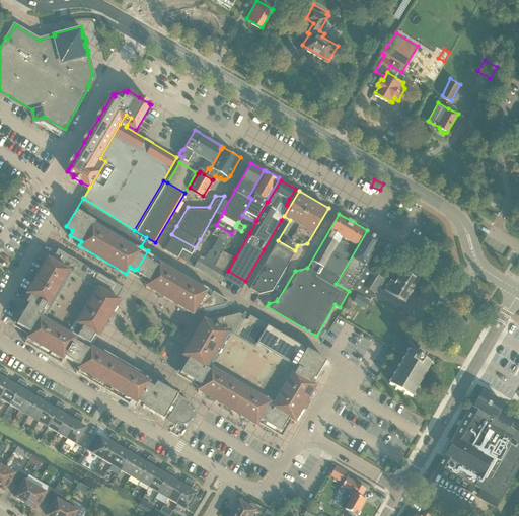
[(219,234),(227,240),(231,234),(216,225),(213,231),(219,234)]
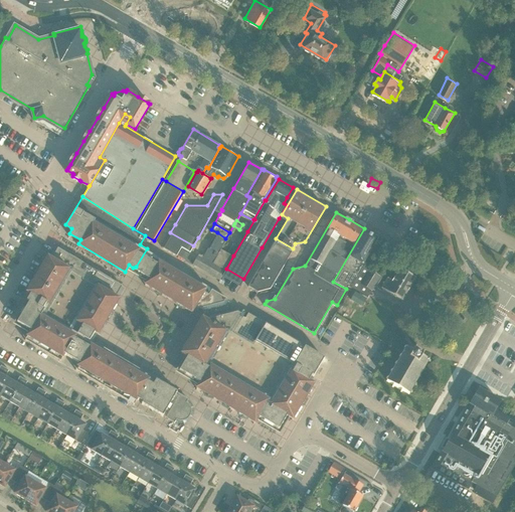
[(378,236),(364,228),(333,282),(346,289),(347,287),(348,285),(350,286),(363,263),(363,262),(378,236)]
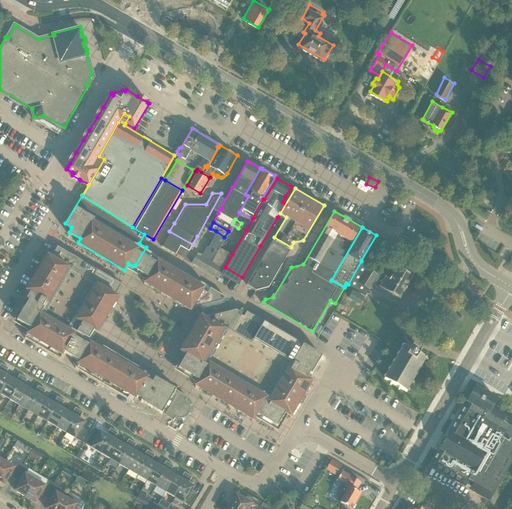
[(189,249),(192,244),(169,231),(162,244),(176,252),(181,244),(189,249)]
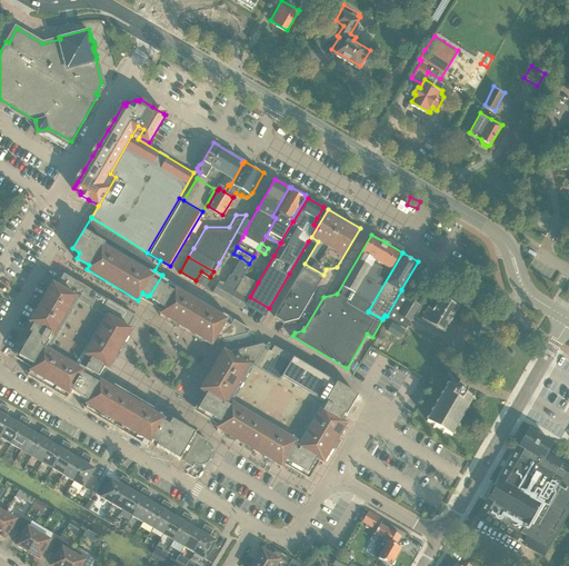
[(243,274),(249,264),(240,257),(231,271),(241,278),(243,274)]
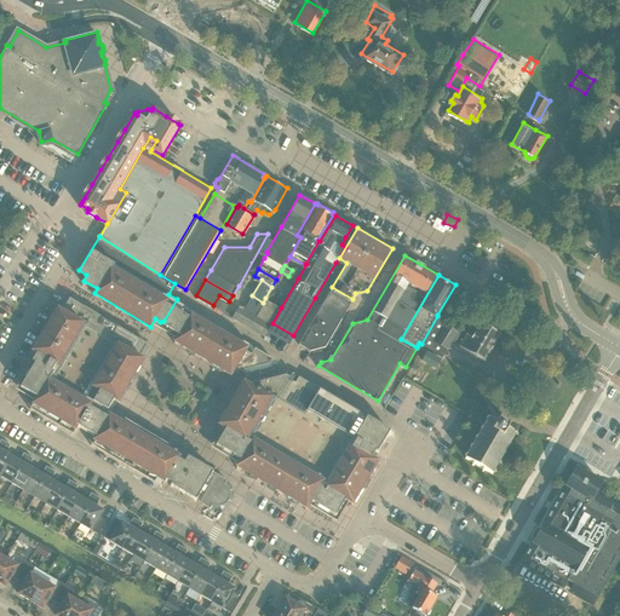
[(326,345),(352,299),(332,287),(299,341),(310,349),(326,345)]
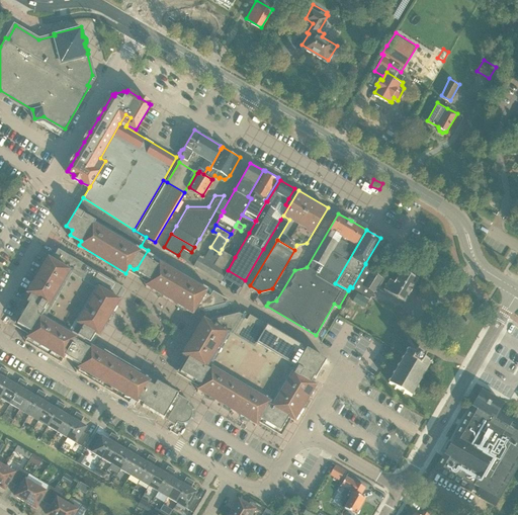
[(213,262),(220,253),(210,247),(209,247),(204,256),(213,262)]
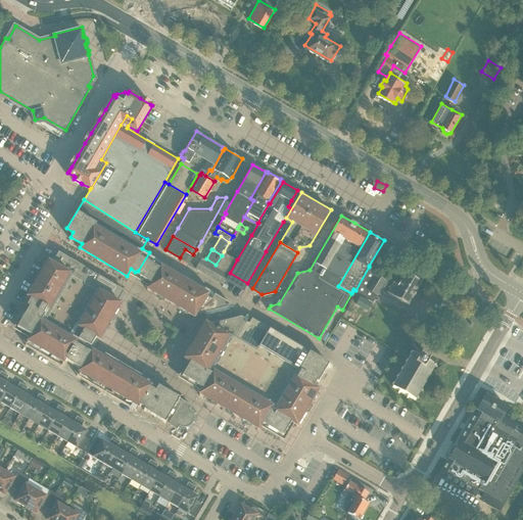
[(49,258),(28,294),(31,296),(28,302),(30,304),(18,322),(20,327),(31,333),(26,343),(61,364),(64,357),(80,366),(77,373),(132,406),(134,403),(138,405),(139,404),(145,406),(144,408),(165,420),(168,417),(179,424),(182,425),(187,425),(190,423),(193,420),(194,417),(194,415),(194,412),(192,409),(189,406),(178,399),(180,396),(105,351),(105,352),(91,343),(96,335),(100,337),(121,301),(117,299),(123,290),(122,286),(61,250),(57,251),(52,261),(49,258)]
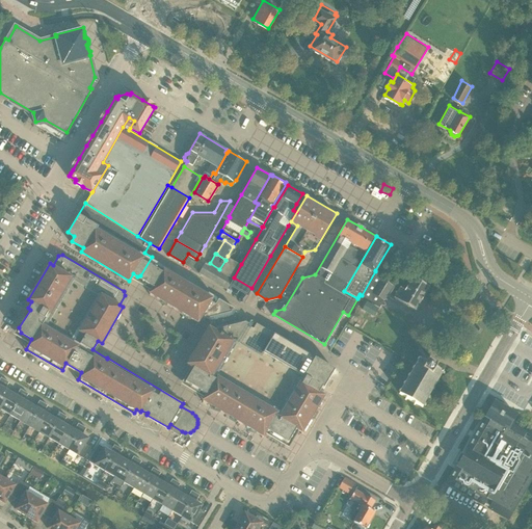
[(188,256),(184,263),(191,267),(195,261),(188,256)]
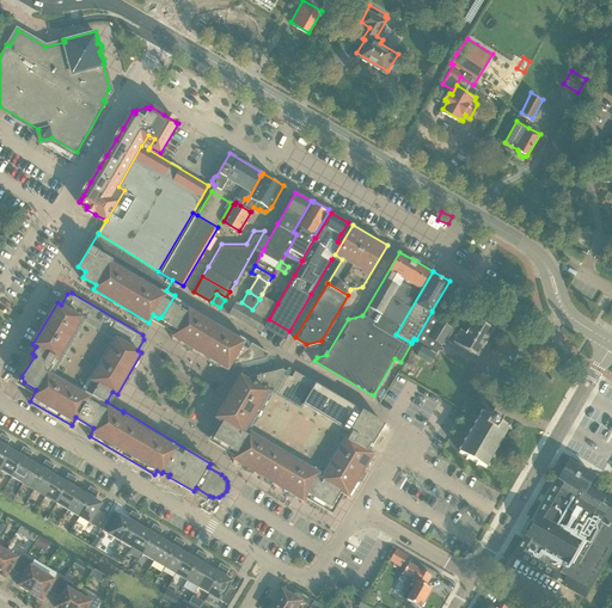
[(277,304),(262,294),(259,299),(252,309),(269,319),(277,304)]
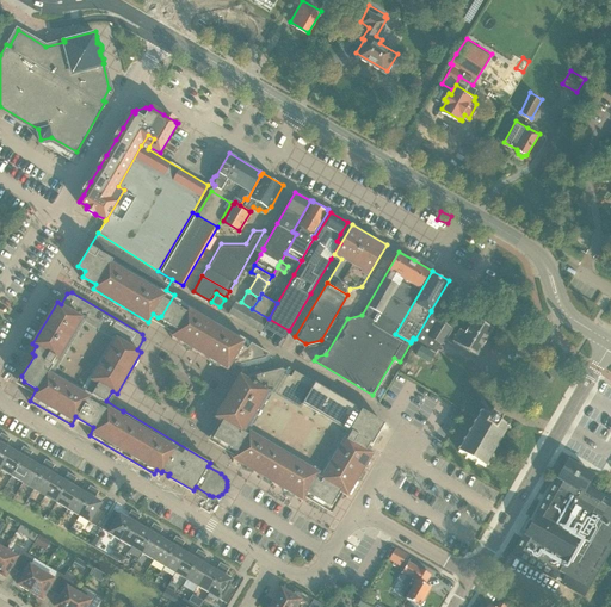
[(269,319),(252,309),(241,302),(236,299),(229,311),(261,330),(269,319)]
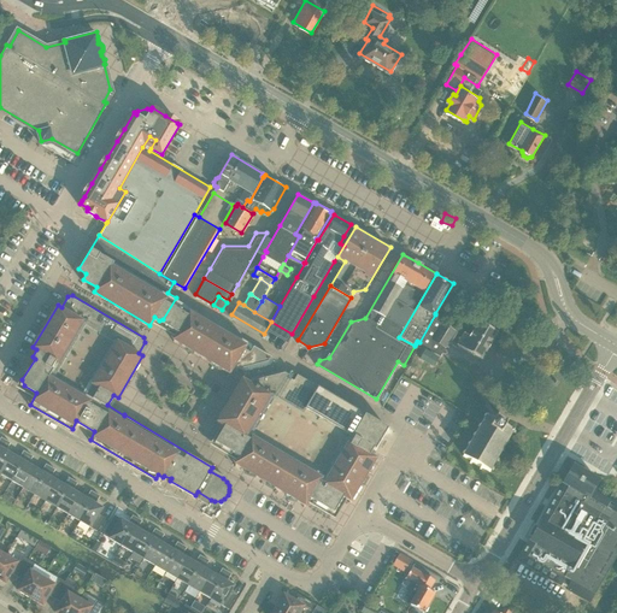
[(269,358),(271,354),(184,304),(172,325),(174,329),(178,331),(174,339),(230,372),(234,365),(238,367),(269,359),(269,358)]
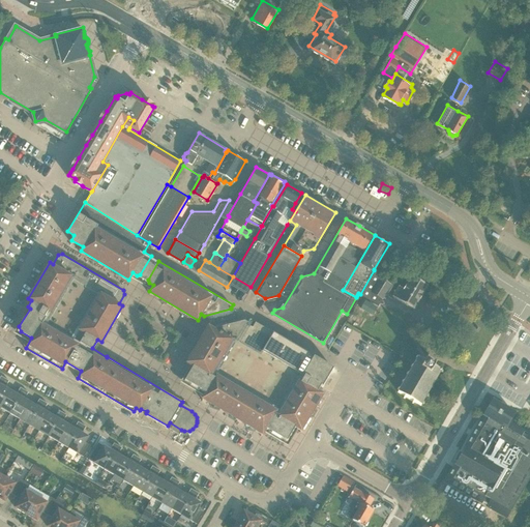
[(391,283),(381,275),(374,271),(361,293),(379,304),(383,296),(385,293),(391,283)]
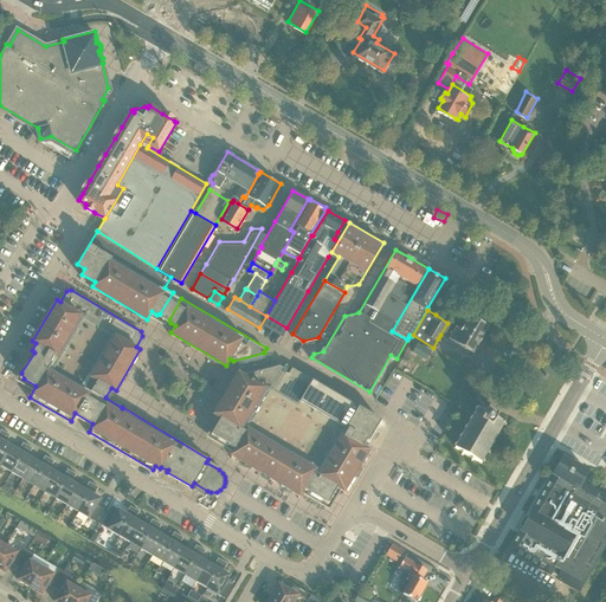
[(449,336),(474,350),(489,324),(470,314),(462,328),(449,321),(447,323),(440,335),(447,338),(449,336)]
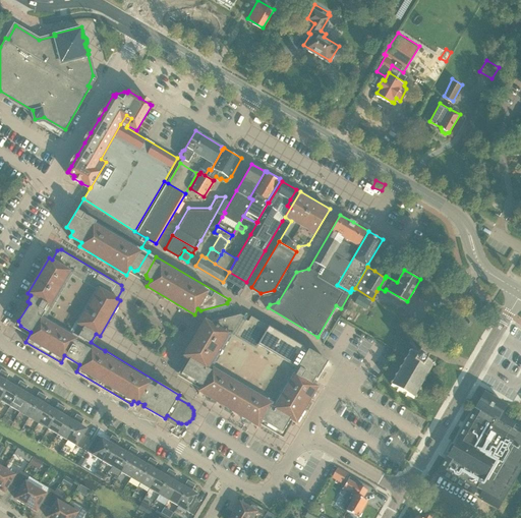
[(370,299),(359,293),(355,300),(366,307),(370,299)]
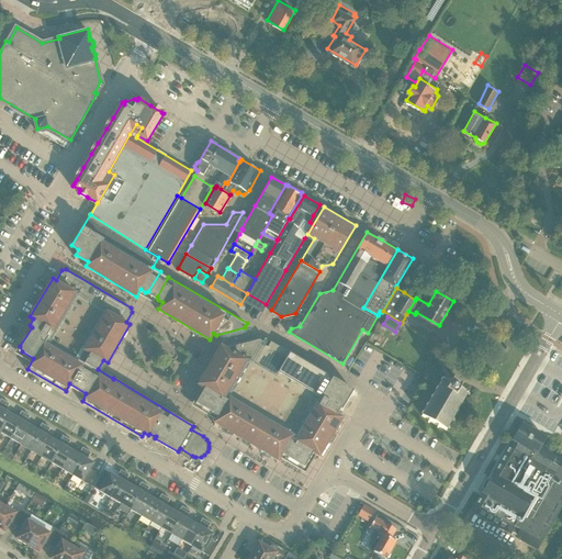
[(353,389),(341,381),(266,336),(262,339),(260,337),(229,345),(227,348),(221,345),(198,383),(204,387),(198,399),(199,404),(218,415),(214,422),(278,459),(282,453),(301,465),(306,464),(313,451),(319,456),(343,417),(337,414),(340,407),(343,409),(353,389)]
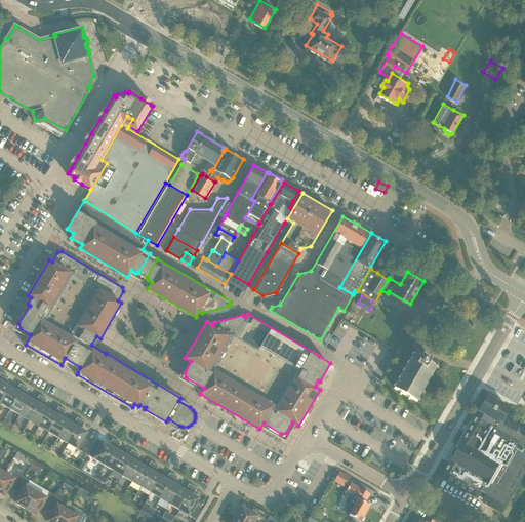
[(427,355),(426,354),(425,354),(425,355),(422,354),(421,355),(420,354),(420,355),(416,352),(414,351),(414,352),(412,351),(412,352),(413,353),(411,357),(409,360),(408,359),(407,360),(408,361),(405,367),(403,366),(403,367),(404,368),(401,374),(399,374),(398,375),(400,376),(396,383),(395,382),(394,384),(395,384),(394,386),(401,390),(400,391),(401,392),(402,391),(409,395),(408,396),(409,397),(410,395),(417,399),(418,398),(419,399),(420,397),(419,396),(422,390),(425,391),(425,390),(423,389),(428,383),(429,384),(430,382),(428,382),(432,374),(433,375),(434,374),(433,373),(437,366),(438,367),(439,366),(437,365),(437,364),(436,364),(432,362),(432,361),(431,360),(432,359),(430,358),(431,357),(429,356),(429,357),(426,355),(427,355)]
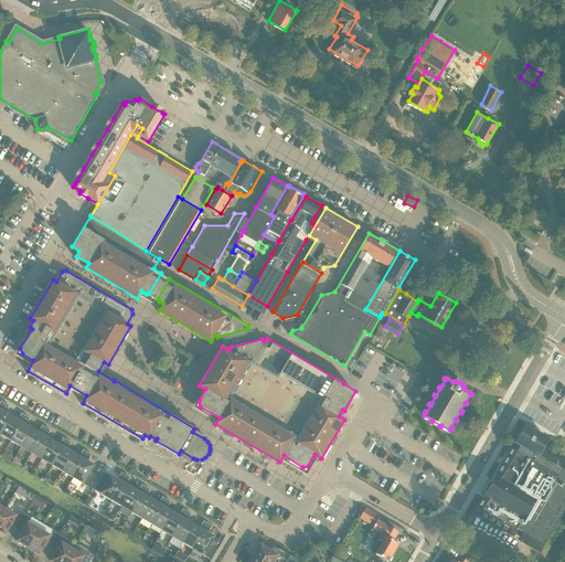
[(0,431),(1,432),(11,414),(1,409),(0,410),(0,431)]
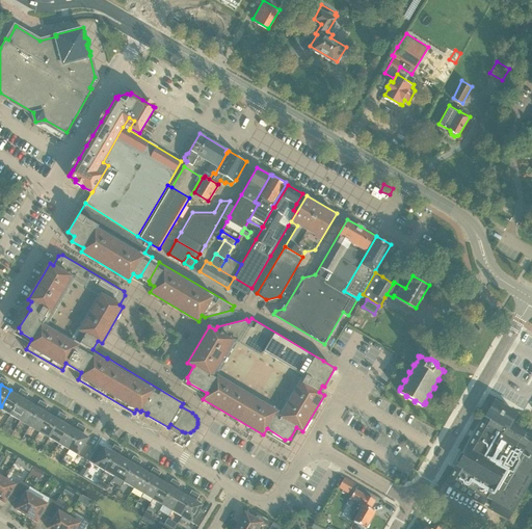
[(10,412),(21,396),(10,390),(1,406),(10,412)]
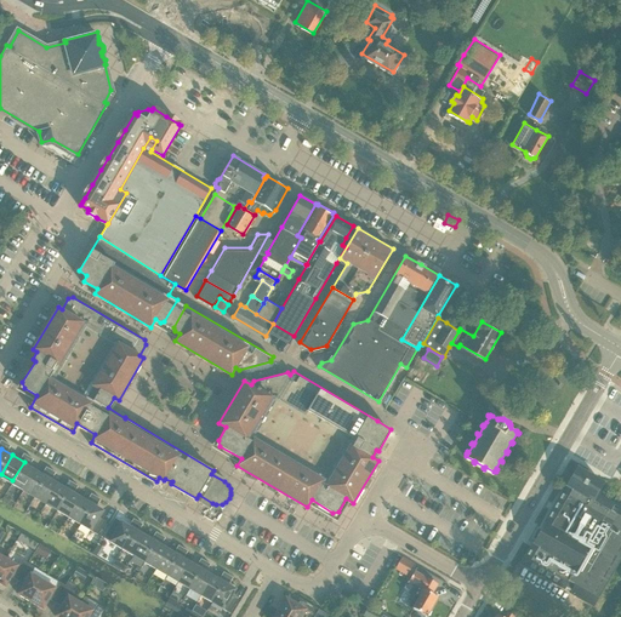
[(23,487),(35,468),(24,462),(12,480),(23,487)]
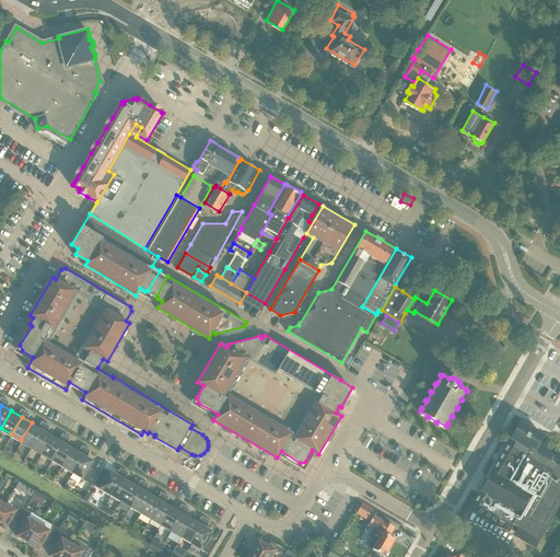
[(552,455),(553,453),(539,444),(544,434),(521,421),(512,437),(511,437),(485,482),(470,508),(510,529),(516,533),(516,534),(535,545),(559,501),(559,456),(559,459),(552,455)]
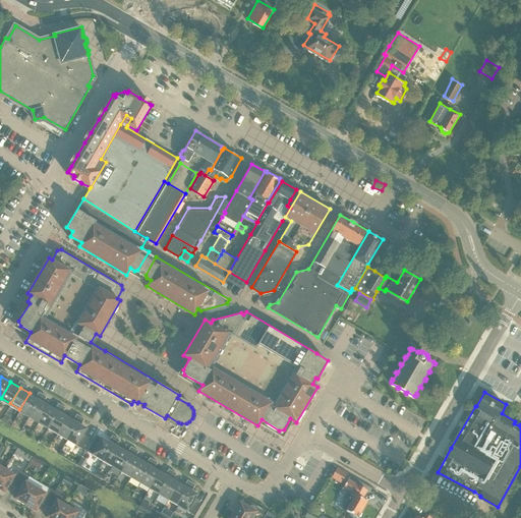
[(30,415),(39,399),(30,393),(19,409),(30,415)]
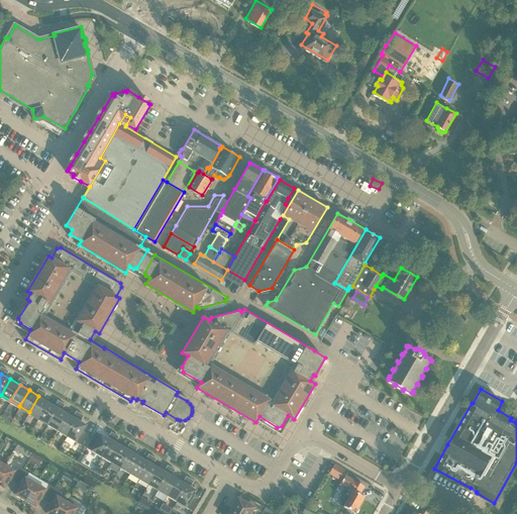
[(38,417),(47,401),(38,396),(29,412),(38,417)]
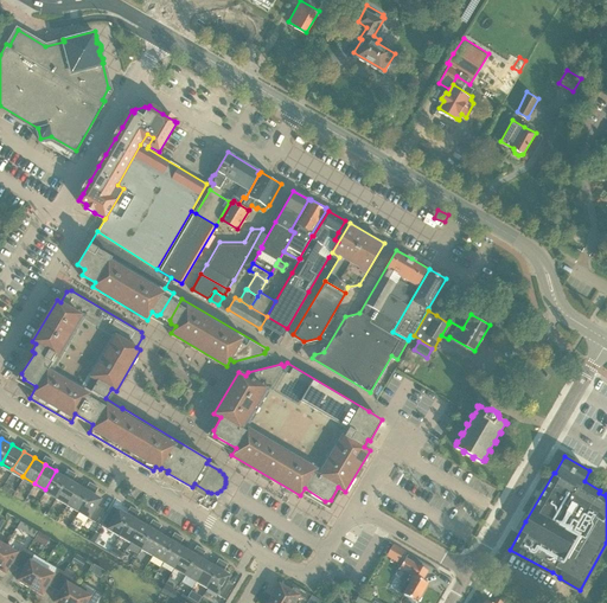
[(56,496),(68,478),(56,470),(45,489),(56,496)]
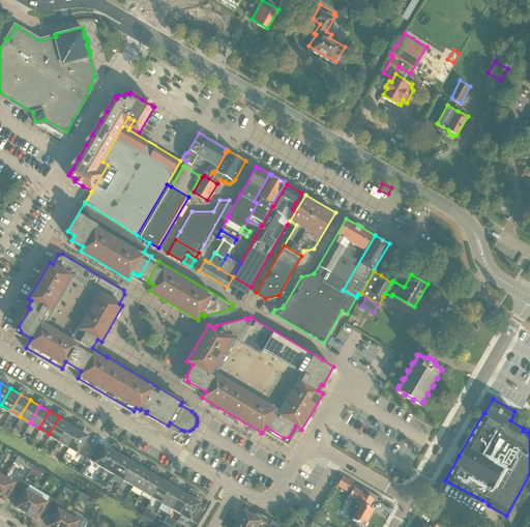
[(59,439),(68,422),(59,417),(49,434),(59,439)]
